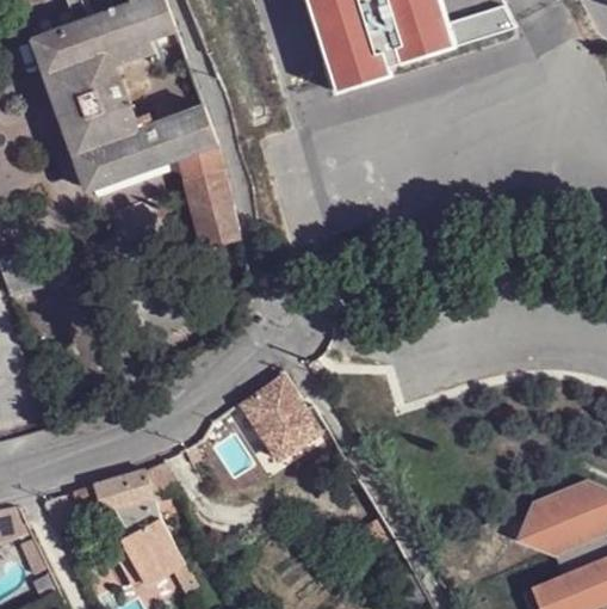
[(32,37),(87,188),(92,185),(180,154),(184,171),(203,244),(240,234),(233,202),(217,141),(203,103),(153,122),(148,109),(132,115),(113,62),(155,47),(150,35),(175,26),(166,0),(66,0),(75,22),(32,37)]
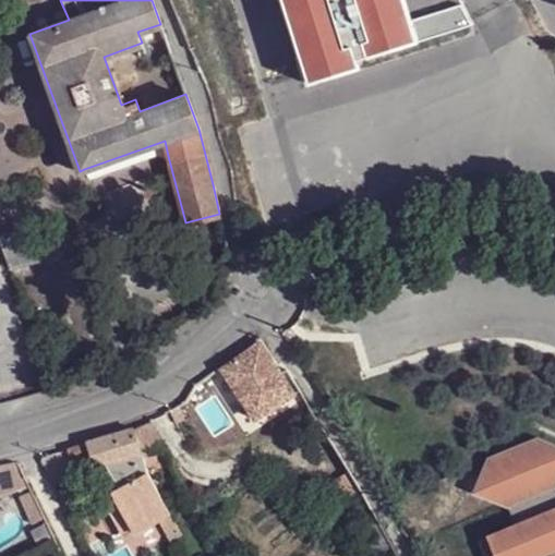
[(279,0),(305,88),(360,71),(337,0),(279,0)]
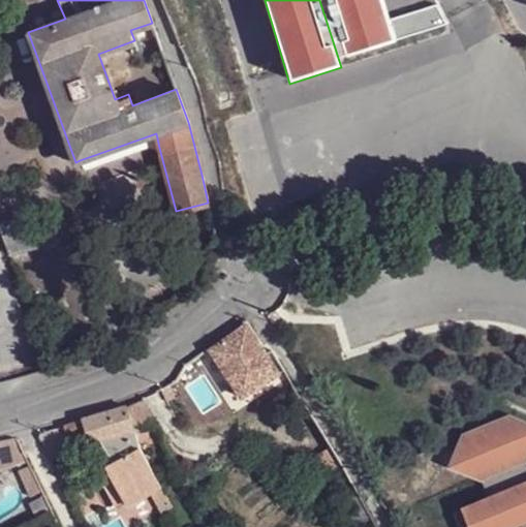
[(319,0),(341,67),(349,59),(331,0),(319,0)]
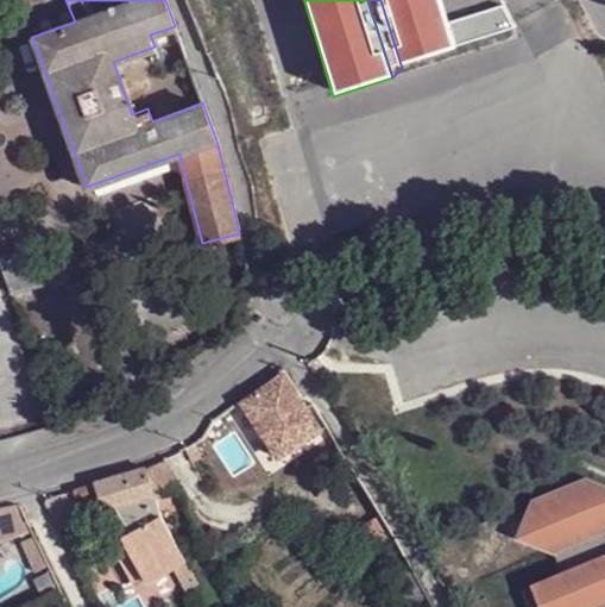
[(380,0),(402,68),(458,48),(449,23),(442,0),(380,0)]
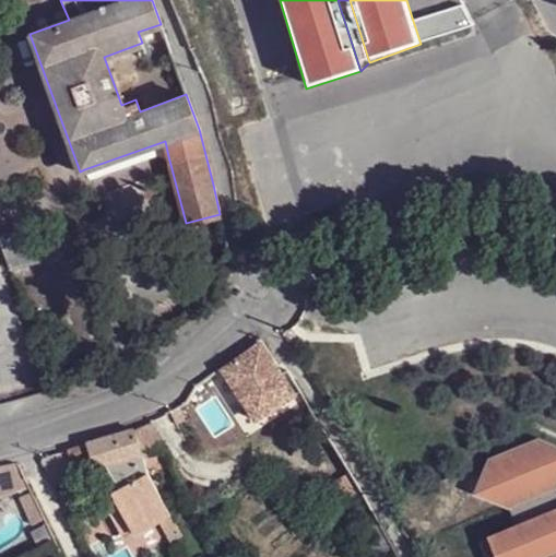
[(457,6),(413,21),(421,44),(469,25),(457,6)]
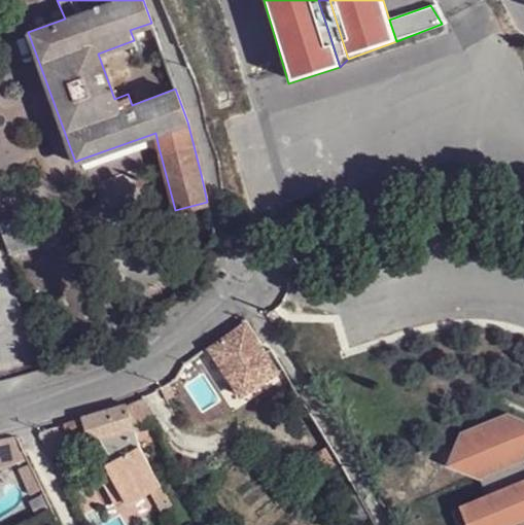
[(163,16),(175,47),(185,43),(173,9),(163,16)]
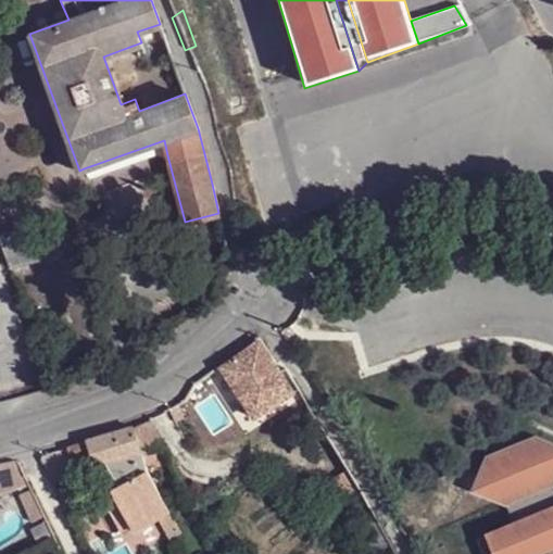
[(163,35),(160,24),(137,32),(141,42),(163,35)]
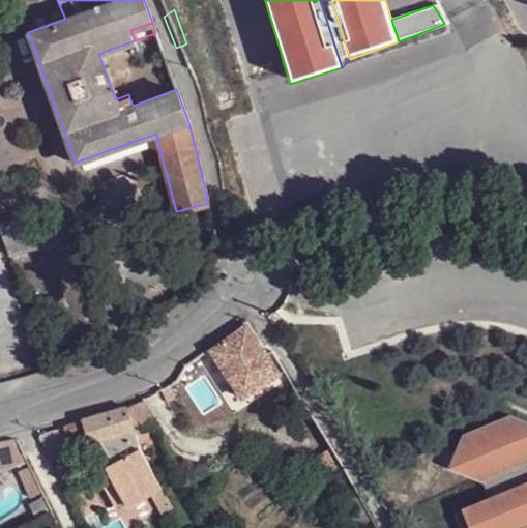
[(82,169),(147,145),(156,148),(159,148),(156,134),(80,160),(82,169)]
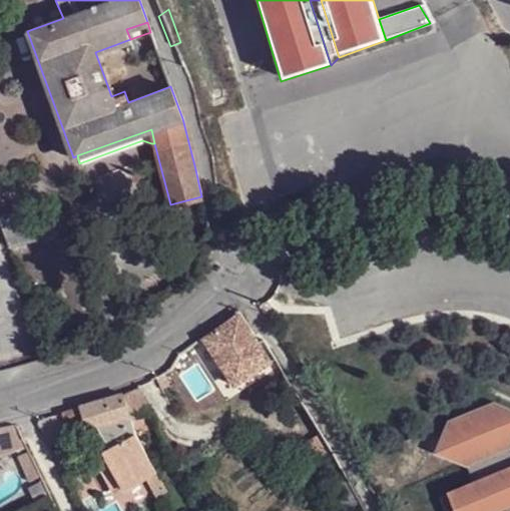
[(0,227),(5,243),(47,230),(40,207),(29,211),(27,205),(0,213),(0,227)]
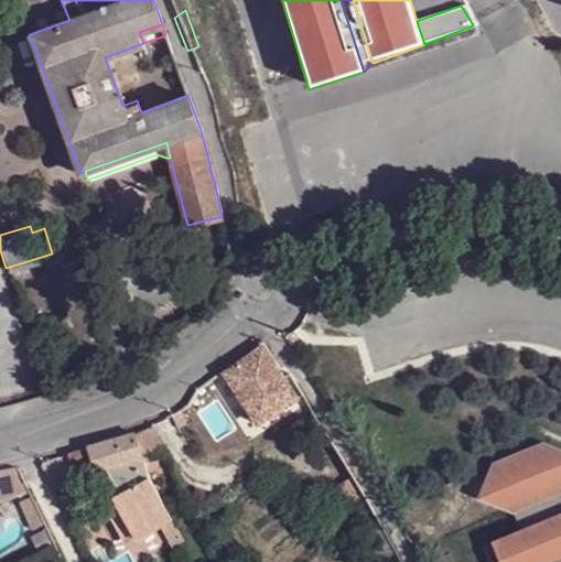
[(260,343),(222,368),(243,400),(257,422),(303,391),(288,370),(281,374),(260,343)]
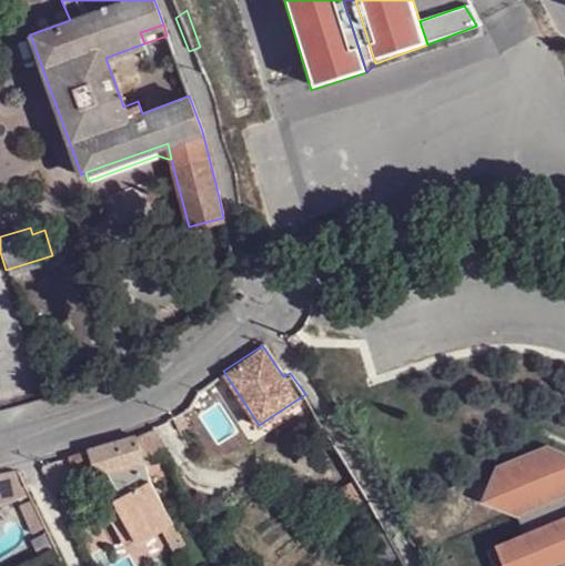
[(141,456),(104,471),(119,497),(147,482),(144,467),(171,461),(153,421),(134,428),(134,432),(141,456)]
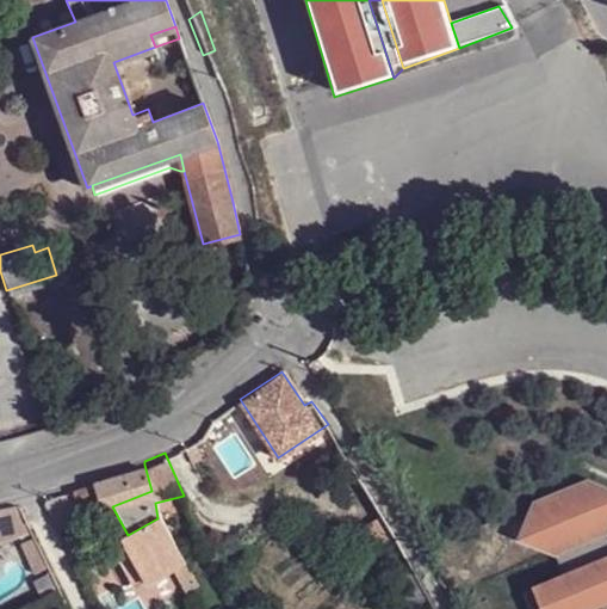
[(144,465),(93,479),(100,504),(101,506),(112,506),(152,491),(144,465)]
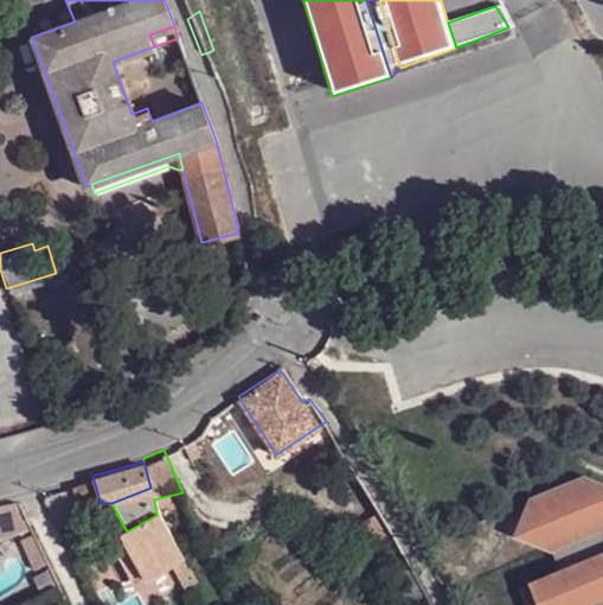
[(92,476),(72,485),(77,507),(100,501),(92,476)]
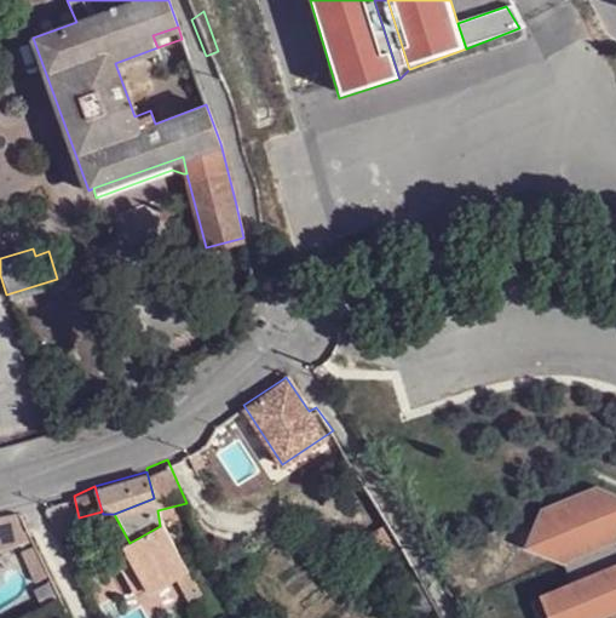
[(615,495),(594,486),(546,505),(533,541),(557,551),(570,547),(580,572),(568,577),(536,590),(547,617),(615,617),(615,561),(611,562),(608,553),(604,543),(615,538),(615,537),(615,495)]
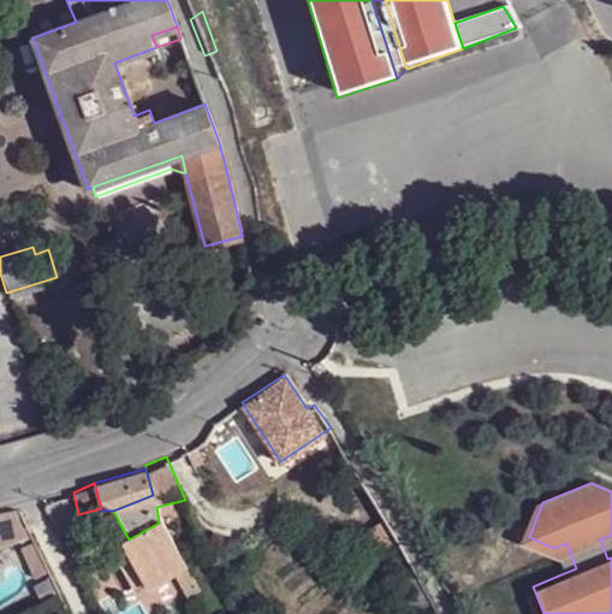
[(78,514),(73,493),(66,494),(40,500),(52,523),(54,531),(79,523),(78,514)]
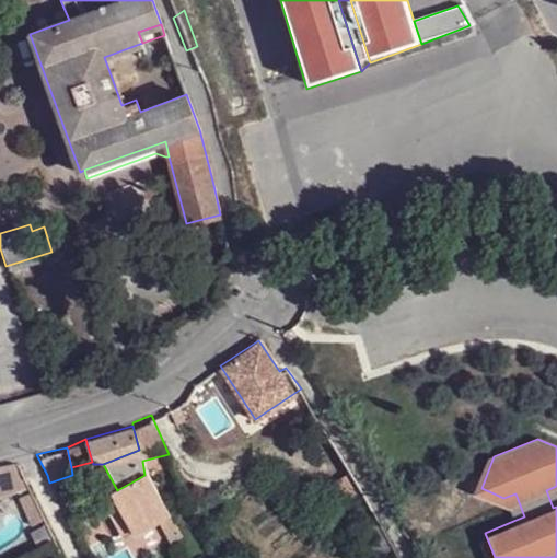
[(508,506),(513,521),(524,516),(515,493),(503,498),(482,488),(494,456),(488,458),(475,491),(508,506)]
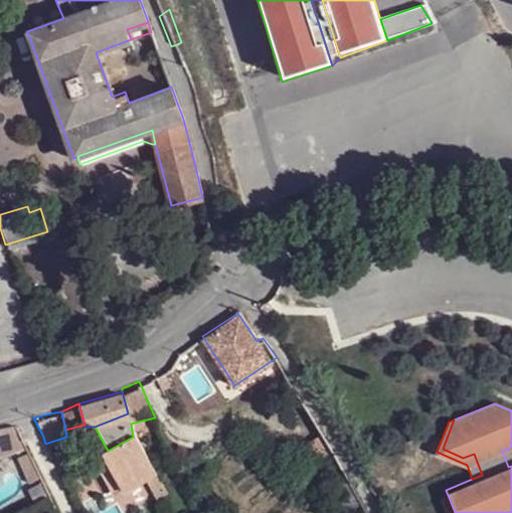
[(0,451),(23,445),(21,440),(13,422),(0,426),(0,451)]
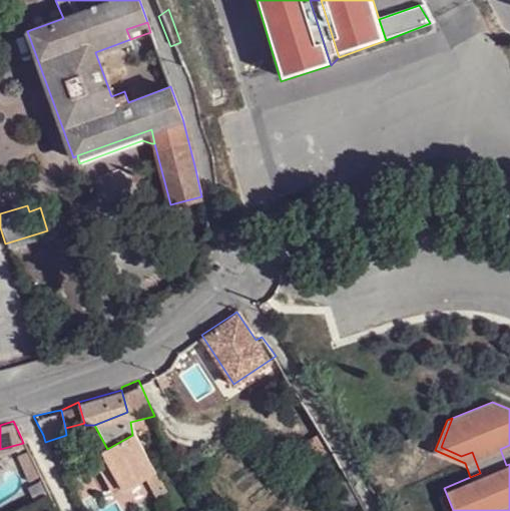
[(132,435),(107,449),(100,455),(120,491),(122,493),(154,476),(138,444),(132,435)]
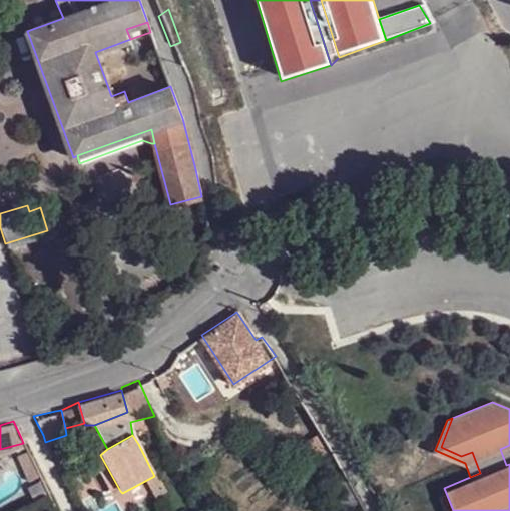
[(26,448),(14,453),(22,469),(33,464),(26,448)]
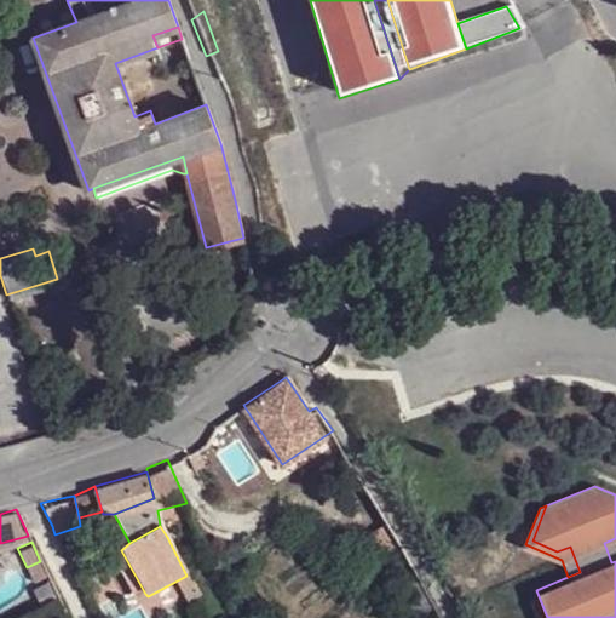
[(145,594),(121,550),(111,556),(113,560),(134,599),(145,594)]
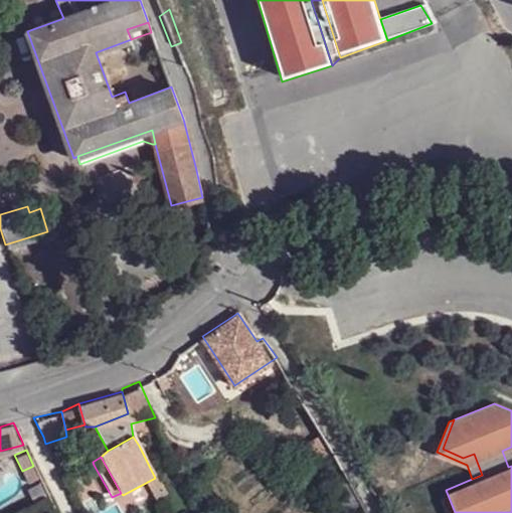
[(33,466),(22,471),(27,480),(38,475),(33,466)]
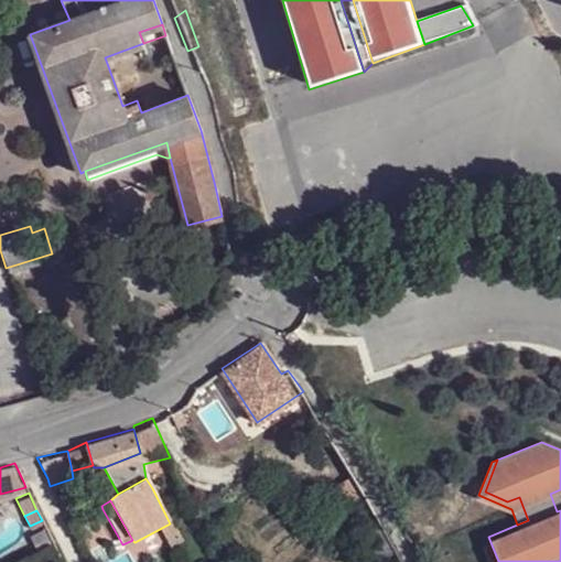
[(498,561),(488,537),(478,541),(487,561),(498,561)]
